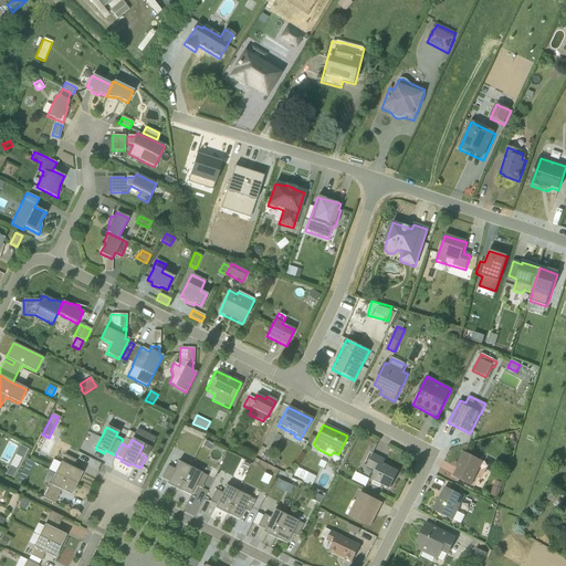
[(453,478),(471,486),(483,462),(462,452),(456,468),(457,469),(453,478)]
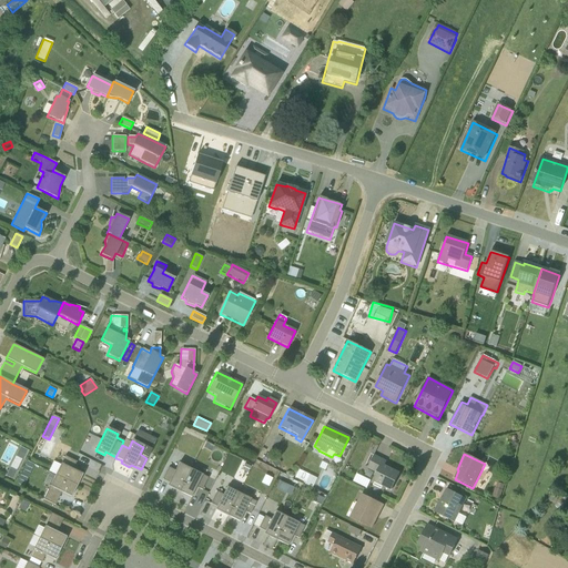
[(374,455),(367,469),(376,474),(375,477),(376,478),(373,486),(381,490),(383,487),(391,492),(401,473),(385,466),(387,462),(374,455)]
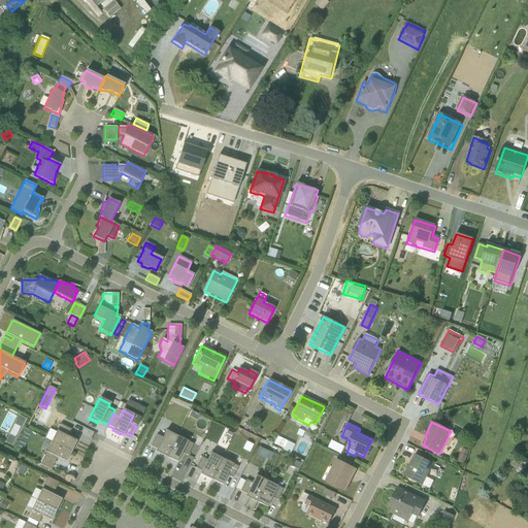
[(48,429),(44,438),(51,442),(71,452),(76,441),(67,436),(70,430),(60,425),(56,432),(48,429)]
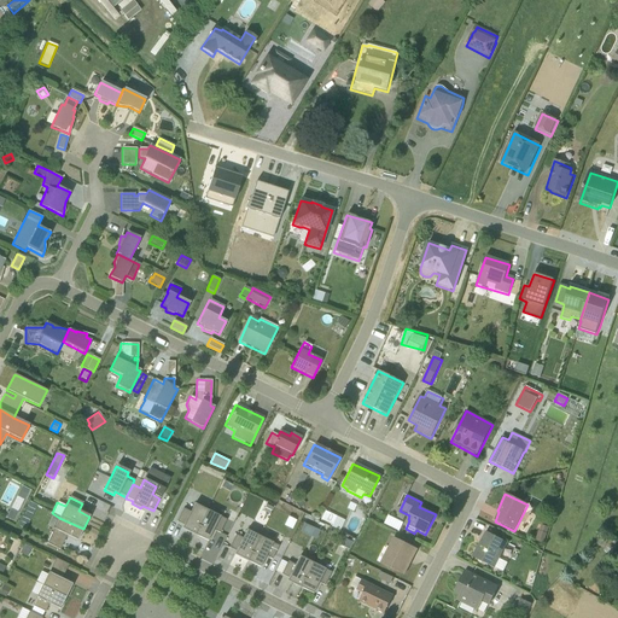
[(176,523),(187,528),(186,531),(194,535),(205,511),(193,505),(190,513),(182,509),(176,523)]
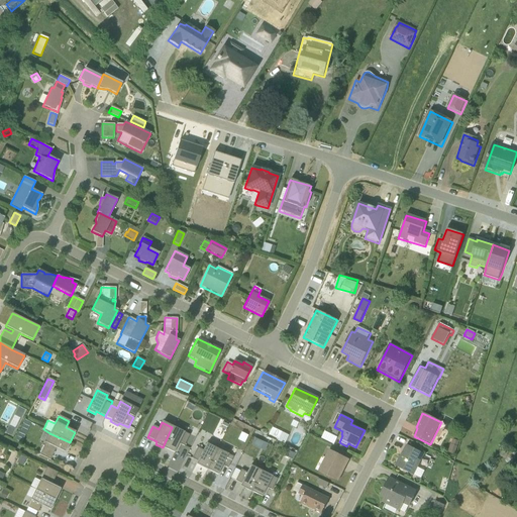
[(14,440),(20,443),(28,427),(23,424),(14,440)]
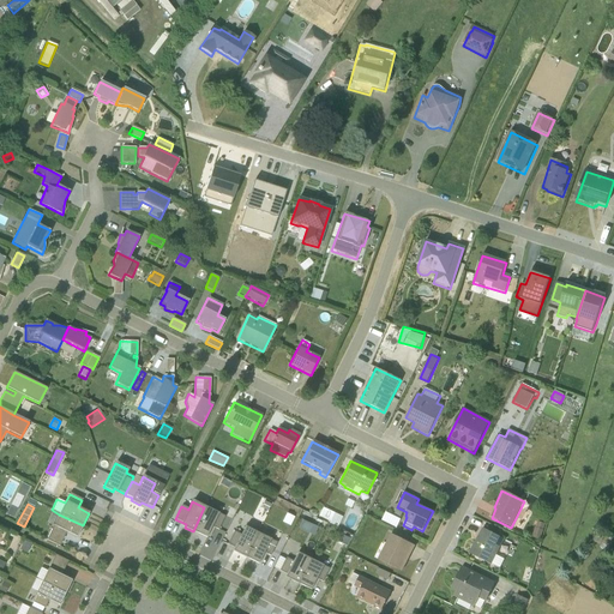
[(10,506),(6,516),(12,519),(17,510),(10,506)]
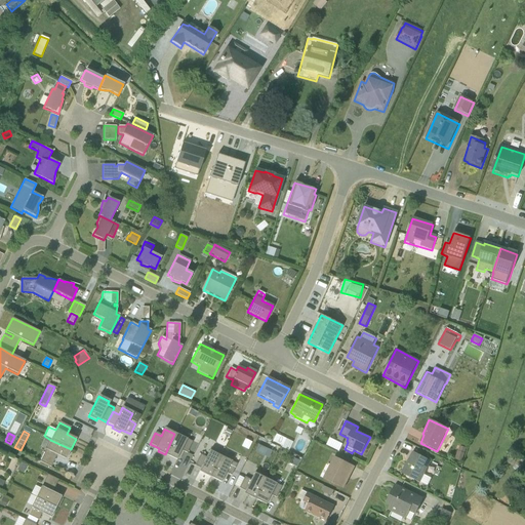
[(186,453),(192,442),(174,434),(165,454),(175,460),(176,459),(178,460),(183,452),(186,453)]
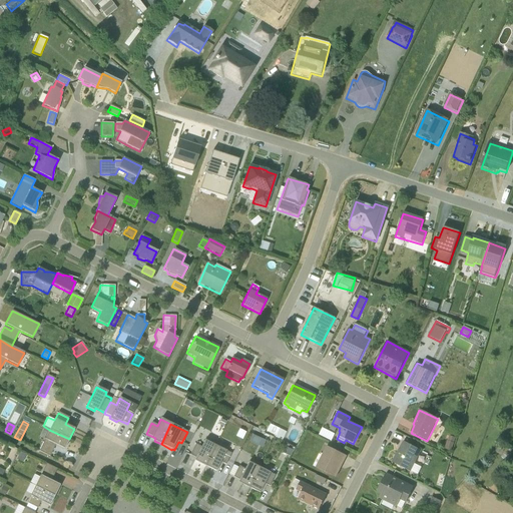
[(283,439),(287,431),(271,424),(267,432),(283,439)]
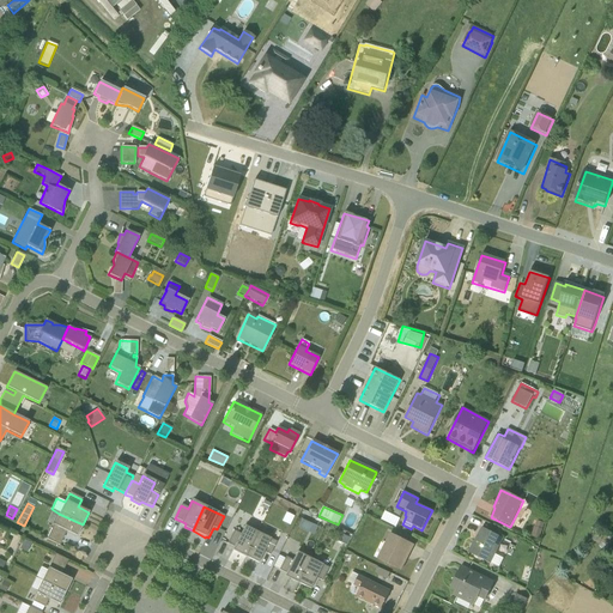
[(386,513),(382,520),(396,528),(400,520),(386,513)]
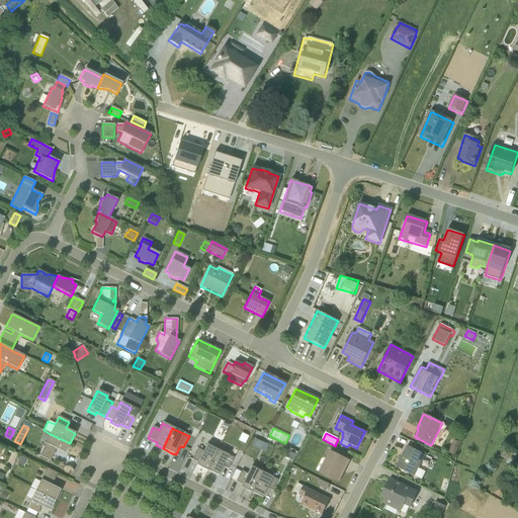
[(65,453),(70,443),(50,434),(38,456),(50,461),(56,449),(65,453)]
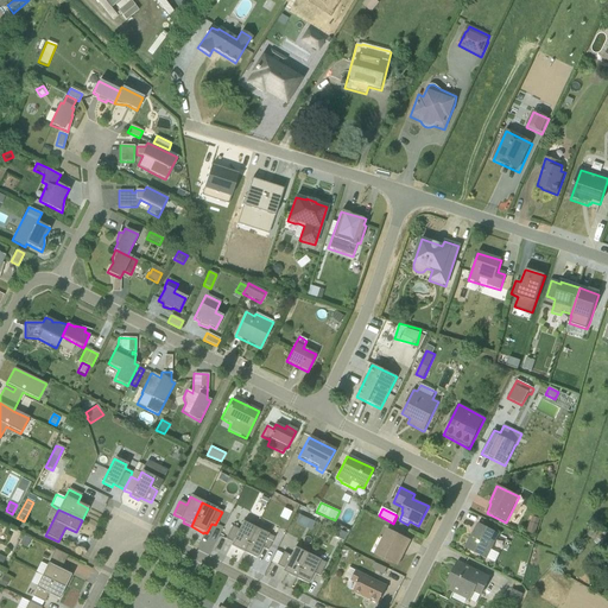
[(297,523),(312,529),(315,520),(299,514),(297,523)]
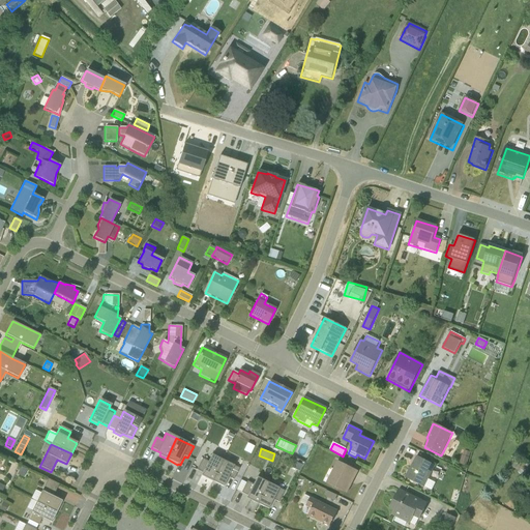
[(471,453),(464,451),(461,464),(467,466),(471,453)]
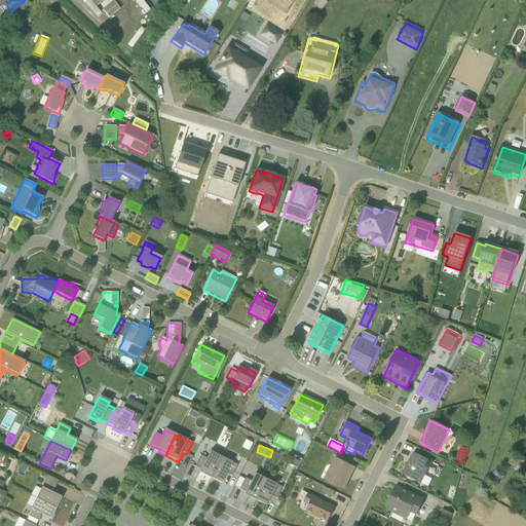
[(194,466),(203,472),(202,475),(210,478),(220,457),(210,452),(205,459),(199,456),(194,466)]
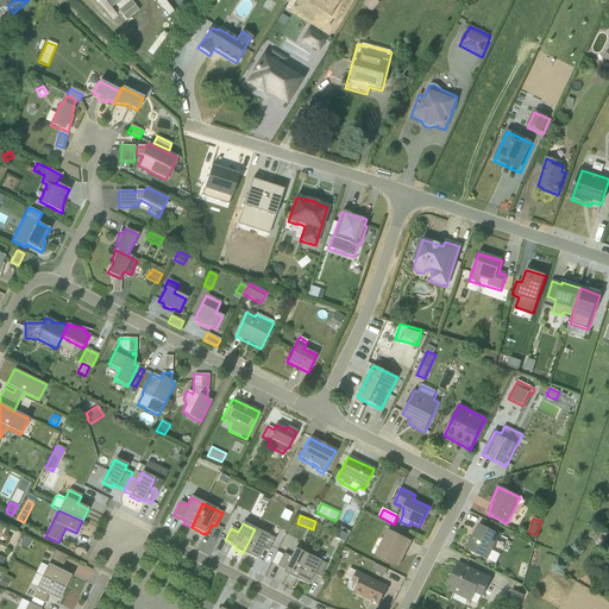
[(465,550),(488,562),(489,560),(490,560),(494,554),(493,553),(501,537),(479,523),(478,523),(465,550)]
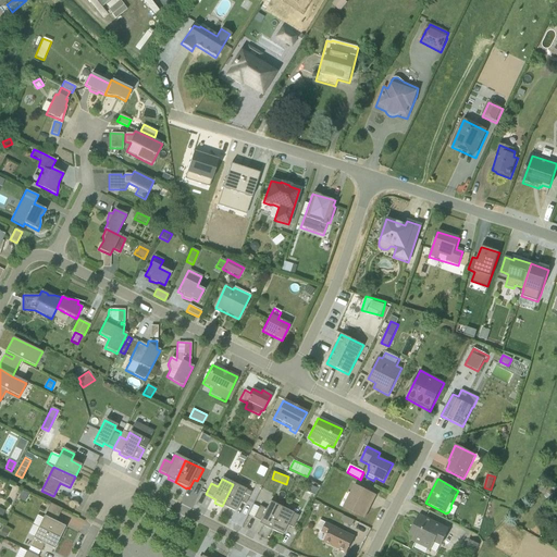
[(245,505),(250,493),(233,484),(222,506),(234,512),(234,511),(236,512),(242,503),(245,505)]
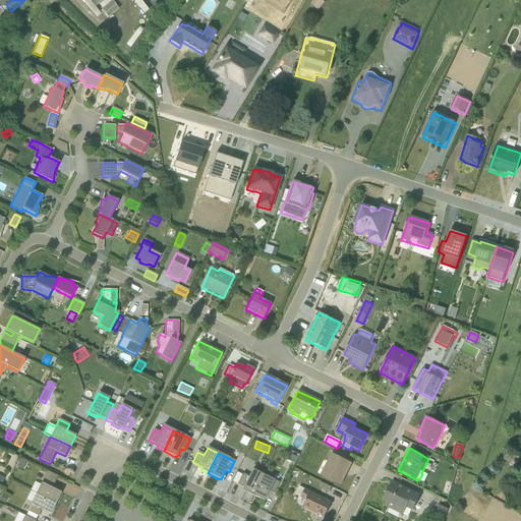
[(332,454),(321,475),(341,485),(352,464),(332,454)]
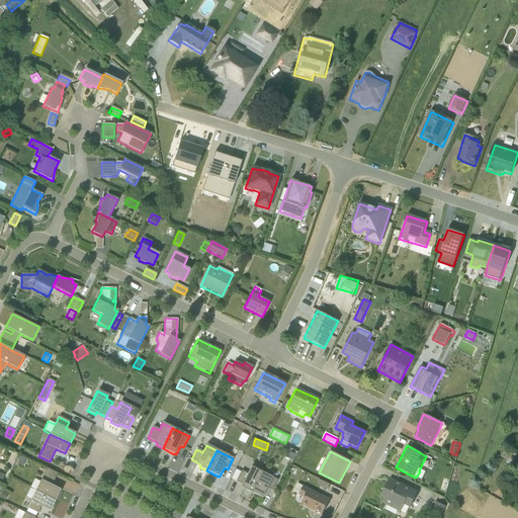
[(25,459),(19,457),(16,464),(22,467),(25,459)]
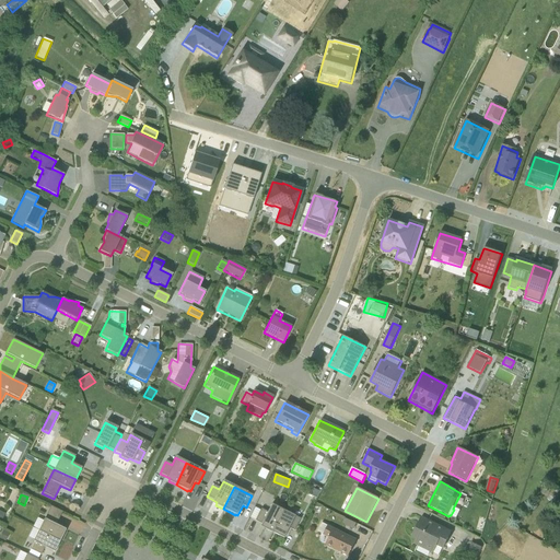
[(248,518),(264,526),(263,528),(271,533),(282,511),(270,505),(267,512),(260,509),(259,511),(254,508),(248,518)]
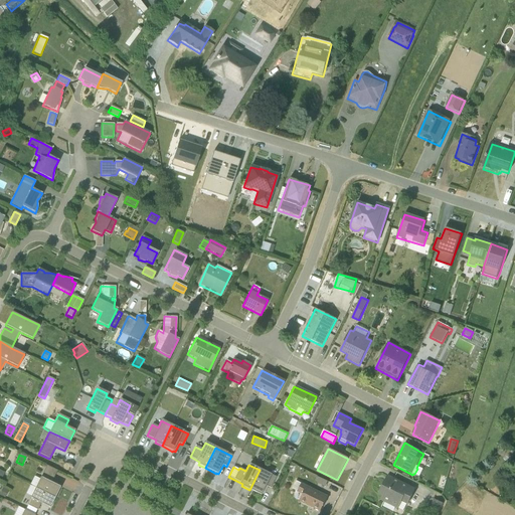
[(35,488),(54,498),(59,487),(51,483),(56,471),(46,466),(39,480),(33,477),(29,485),(35,488)]
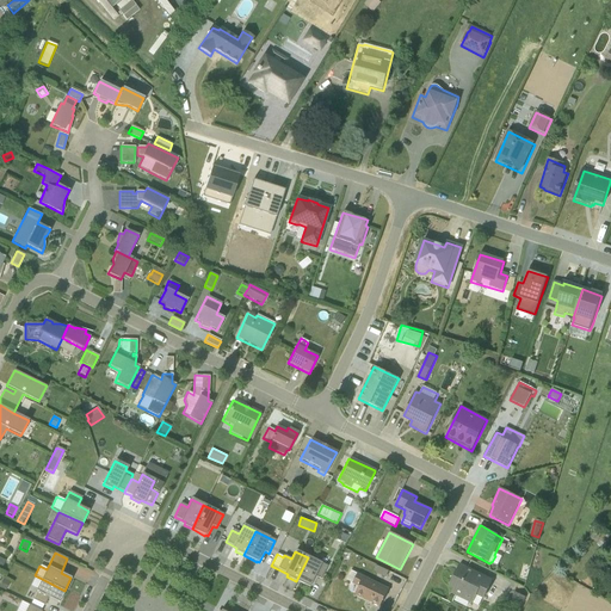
[(320,580),(327,567),(308,557),(296,581),(308,587),(309,586),(312,587),(316,578),(320,580)]
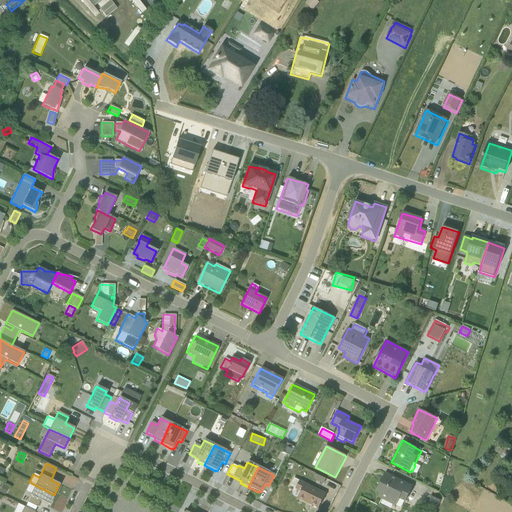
[(384,479),(379,488),(383,491),(379,499),(397,507),(397,506),(399,508),(402,501),(406,503),(413,487),(390,476),(385,473),(383,478),(384,479)]
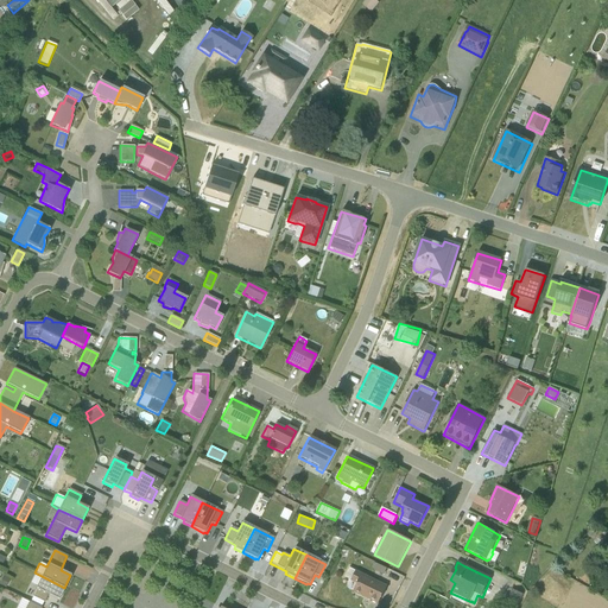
[(387,569),(374,563),(372,569),(384,575),(387,569)]
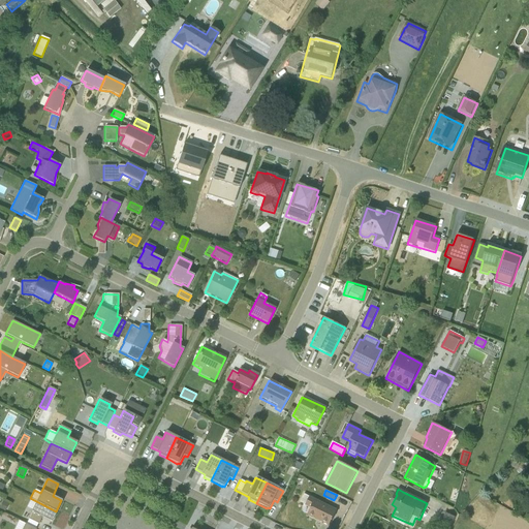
[(310,497),(304,494),(300,502),(310,508),(307,515),(330,526),(338,510),(310,497)]
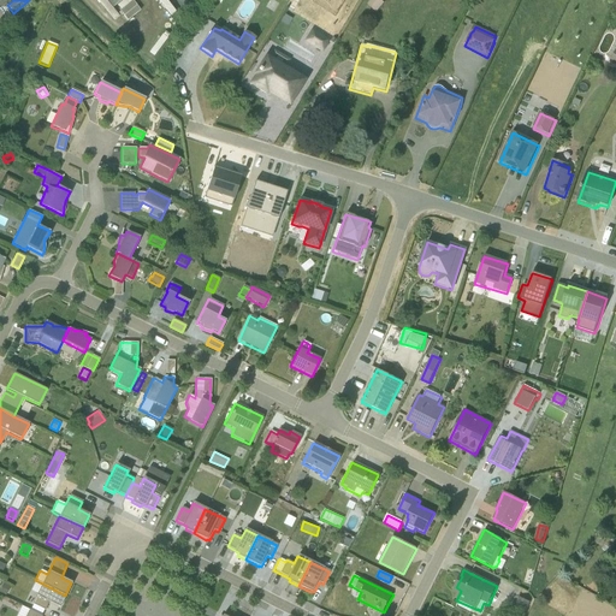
[(36,594),(31,604),(45,610),(47,604),(57,608),(57,606),(59,608),(65,596),(42,584),(41,585),(35,581),(30,592),(36,594)]
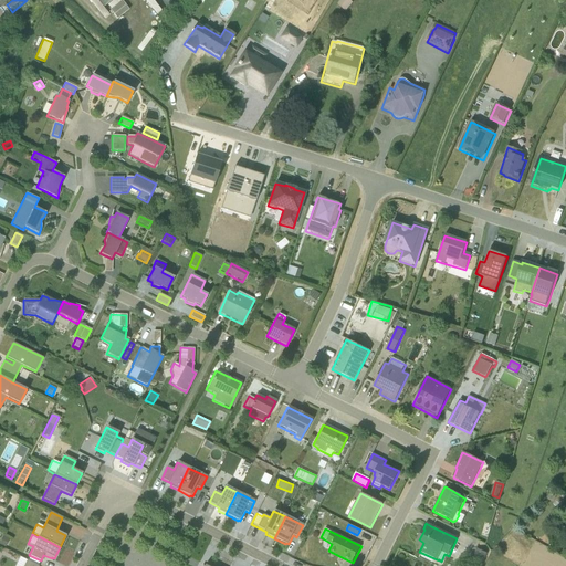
[(481,565),(488,554),(478,549),(470,565),(472,565),(481,565)]
